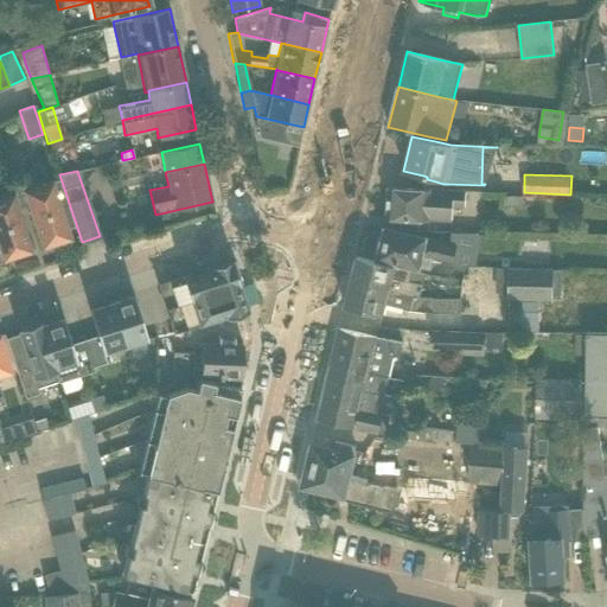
[(75,227),(59,179),(25,190),(42,244),(68,236),(65,229),(75,227)]
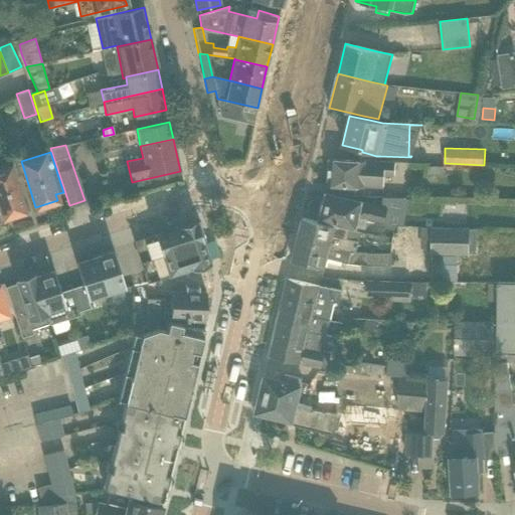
[(395,164),(350,160),(330,159),(328,185),(362,188),(362,185),(384,186),(384,173),(394,174),(395,164)]
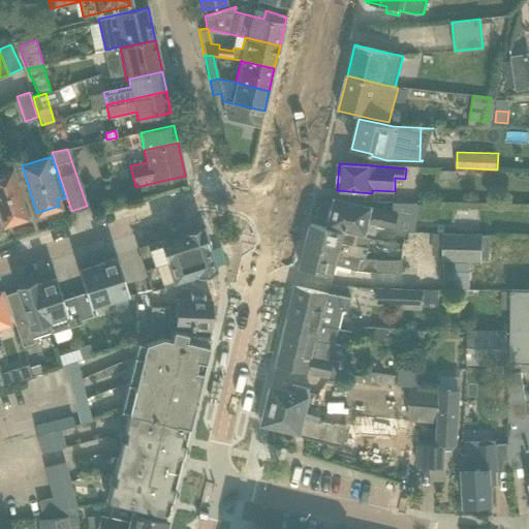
[(0,172),(0,218),(2,224),(25,217),(9,169),(0,172)]
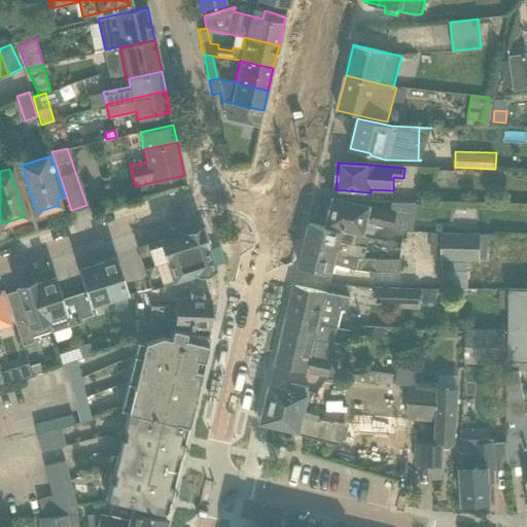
[(454,179),(454,171),(436,171),(436,179),(454,179)]
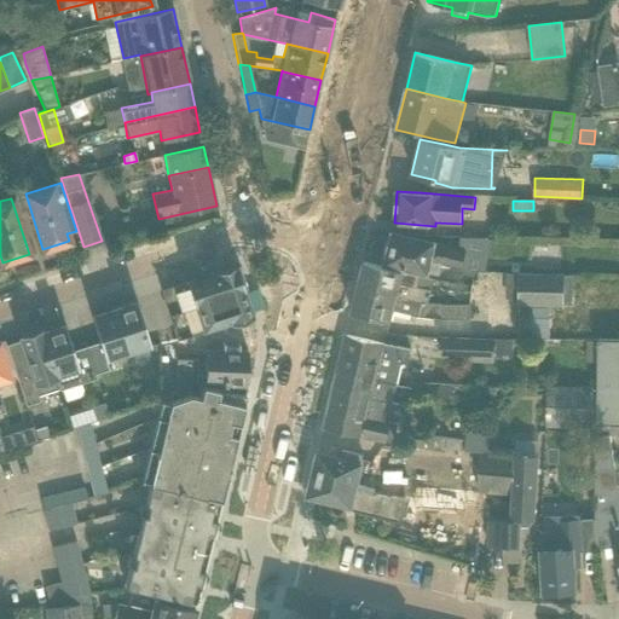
[(470,254),(464,253),(466,250),(393,233),(387,262),(440,276),(443,265),(453,267),(453,271),(466,273),(470,254)]
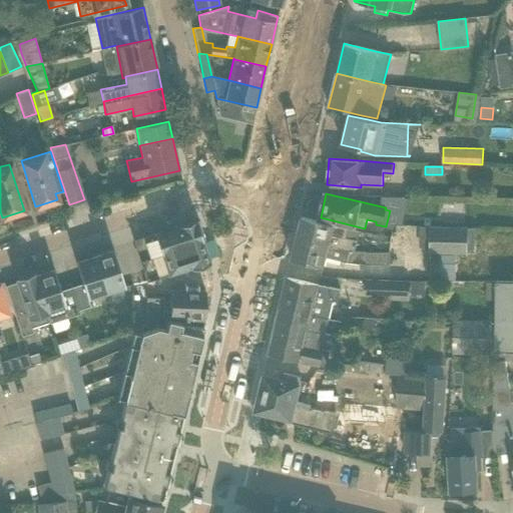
[(355,251),(359,230),(330,224),(301,217),(296,238),(334,247),(355,251)]
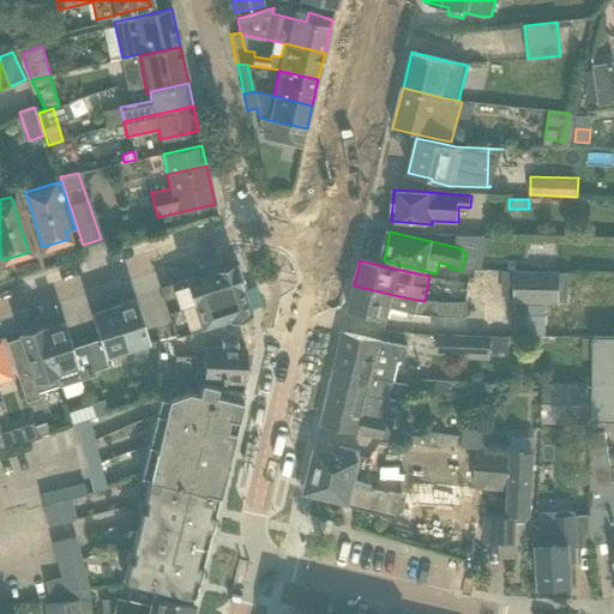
[(182,282),(198,329),(228,319),(229,321),(251,314),(235,269),(239,268),(238,264),(234,265),(234,263),(211,270),(212,271),(182,282)]
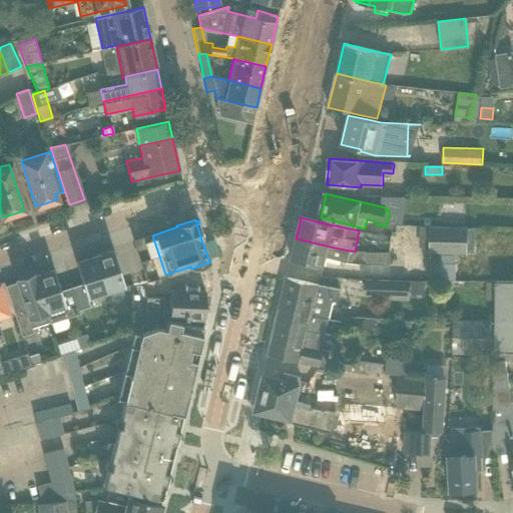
[(468,227),(430,226),(429,253),(467,254),(467,253),(468,228),(468,227)]
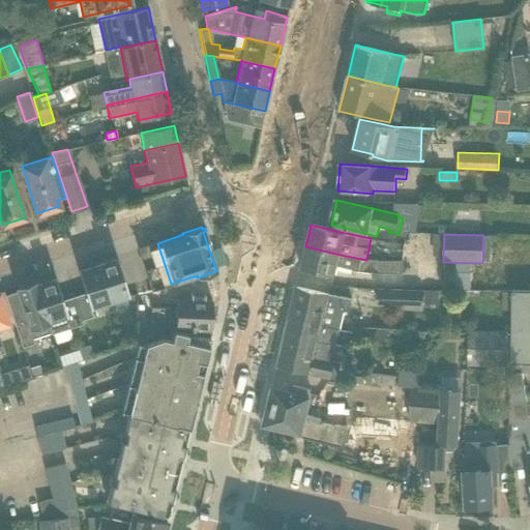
[(379,260),(366,260),(345,256),(305,246),(300,268),(333,276),(336,266),(357,270),(380,273),(403,273),(402,260),(379,260)]
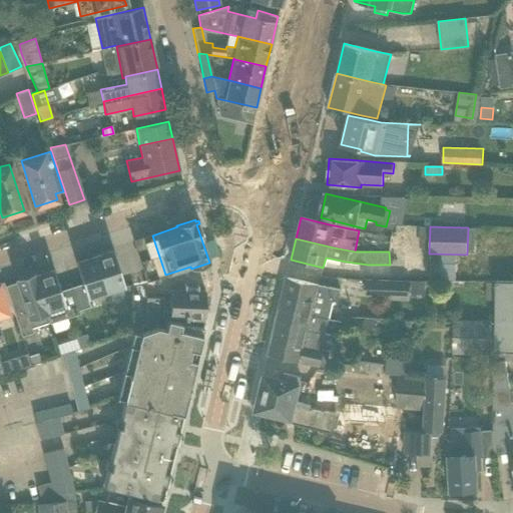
[(124,286),(112,248),(93,254),(105,293),(124,286)]
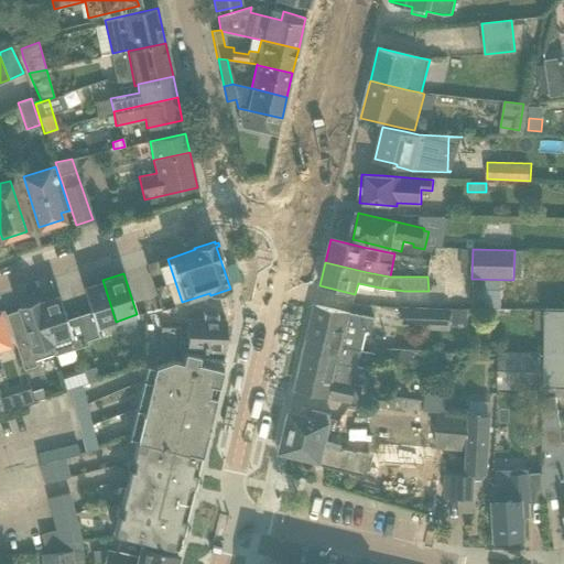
[(116,322),(102,280),(82,286),(90,312),(78,315),(86,340),(98,336),(96,328),(116,322)]
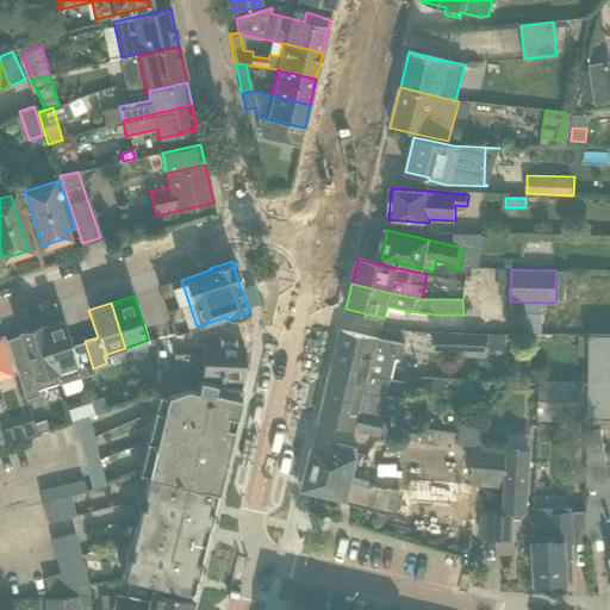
[(524,303),(524,332),(541,332),(542,303),(524,303)]
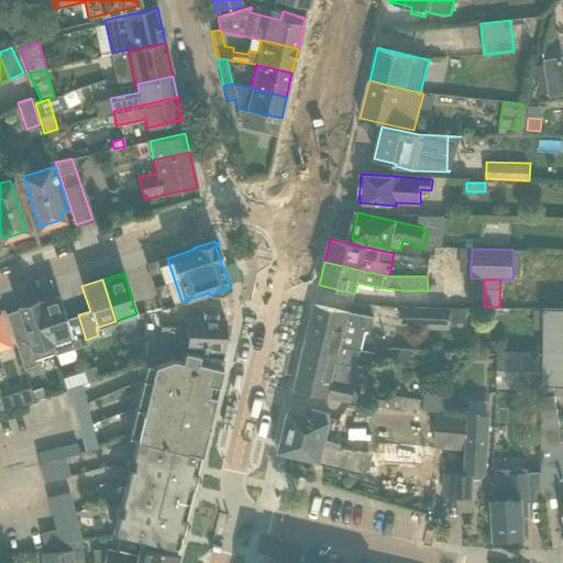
[(86,340),(78,315),(66,319),(57,294),(37,300),(37,298),(36,298),(54,355),(88,344),(86,340)]
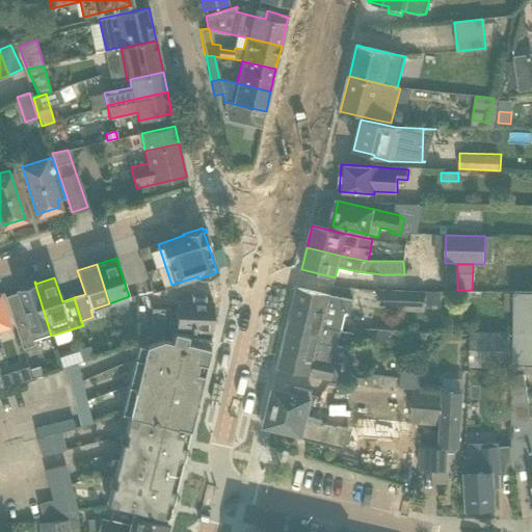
[(51,336),(34,282),(31,283),(31,285),(20,289),(19,287),(15,288),(23,314),(11,317),(20,341),(22,349),(33,346),(31,342),(51,336)]
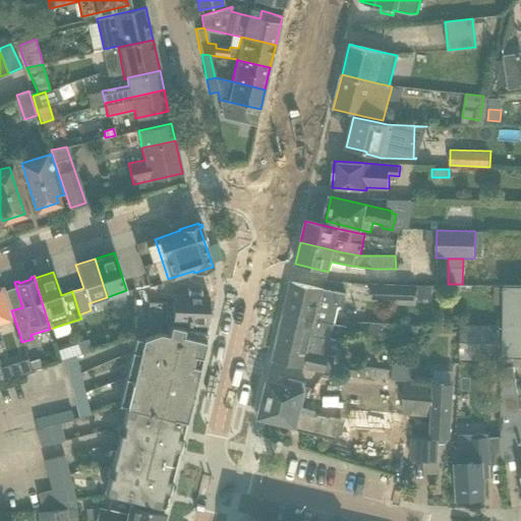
[(339,324),(346,294),(290,282),(283,312),(315,320),(317,321),(334,325),(334,323),(339,324)]
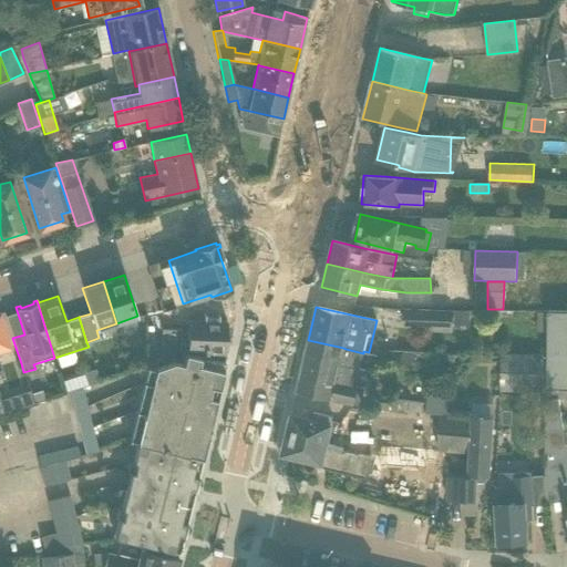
[(453,310),(405,309),(404,326),(425,326),(425,331),(453,332),(453,310)]
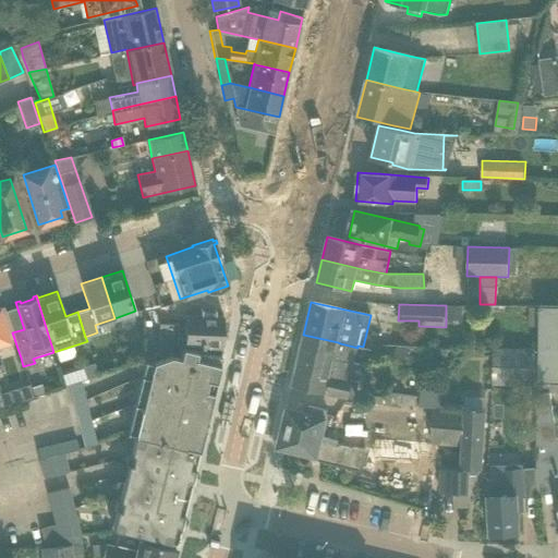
[(448,306),(448,317),(462,317),(462,306),(448,306)]
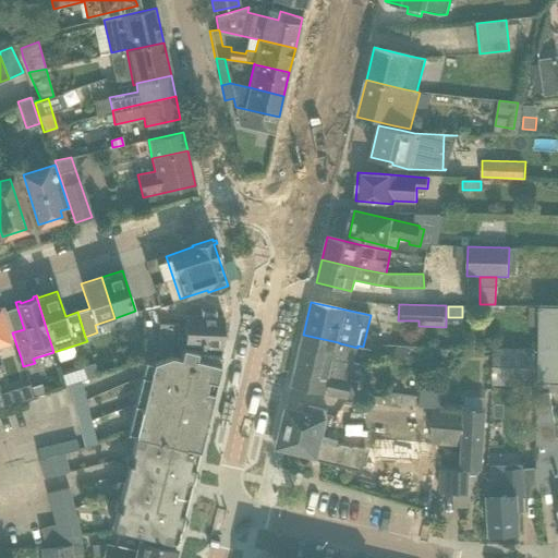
[(538,350),(537,383),(557,383),(557,306),(540,306),(538,350)]
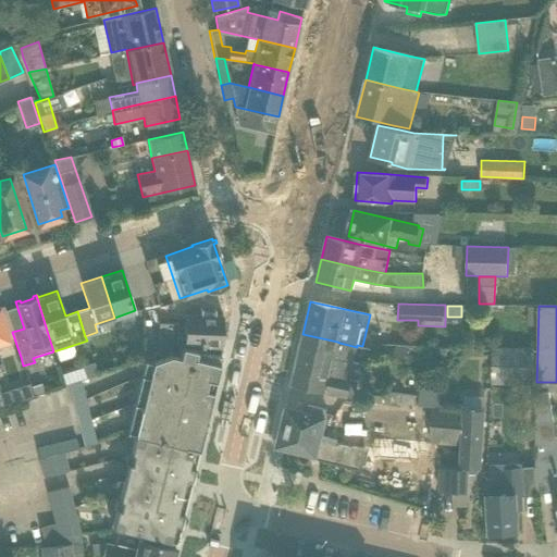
[(0,343),(9,341),(4,327),(0,312),(0,367),(3,367),(0,357),(0,343)]
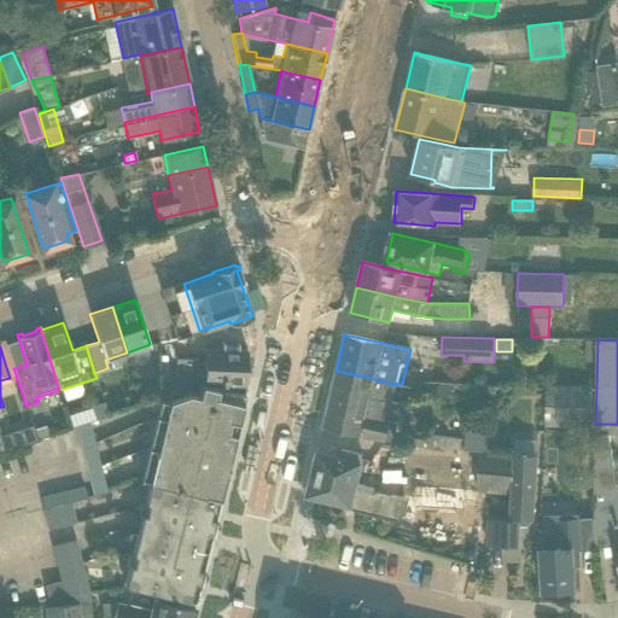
[(221,377),(221,383),(245,383),(246,349),(205,348),(204,359),(167,357),(167,359),(161,361),(159,373),(161,373),(161,385),(159,395),(182,386),(182,389),(197,382),(197,375),(221,377)]
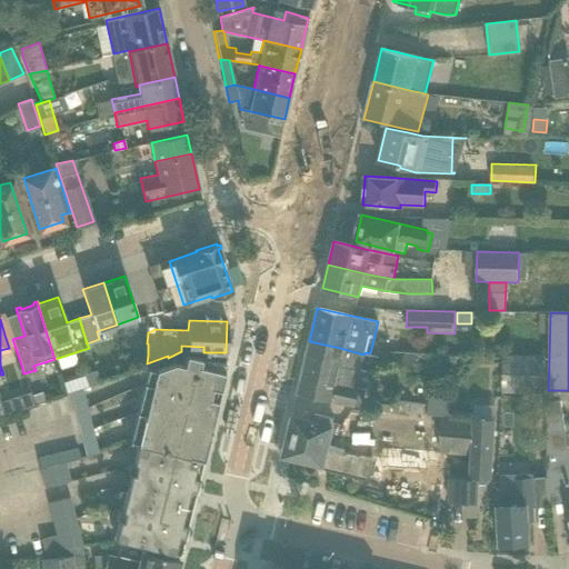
[(357,388),(365,355),(347,350),(345,349),(309,341),(297,393),(361,408),(366,390),(357,388)]
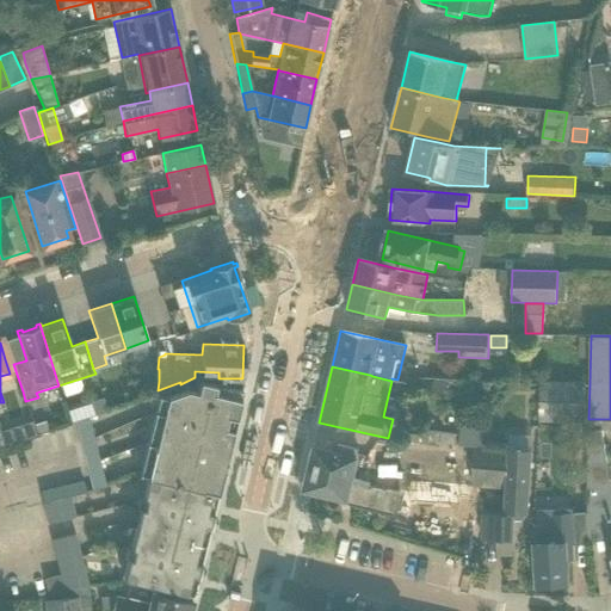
[(158,394),(158,390),(159,381),(139,388),(142,400),(158,394)]
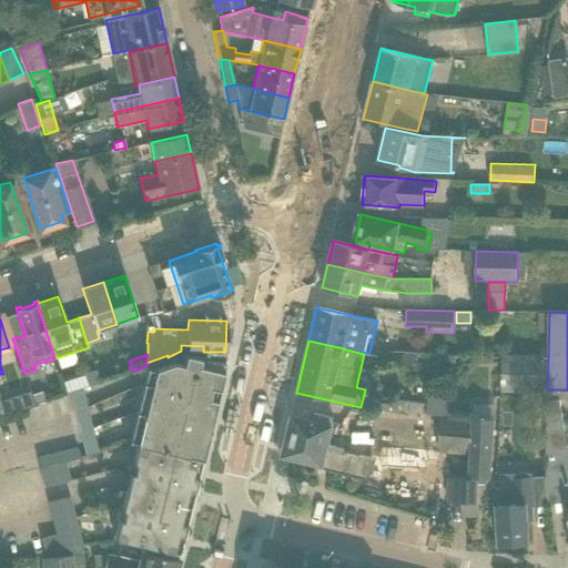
[(211,422),(216,399),(209,397),(211,386),(220,388),(225,364),(185,354),(183,365),(175,363),(153,371),(135,442),(202,458),(208,436),(205,432),(202,430),(204,424),(206,425),(211,422)]
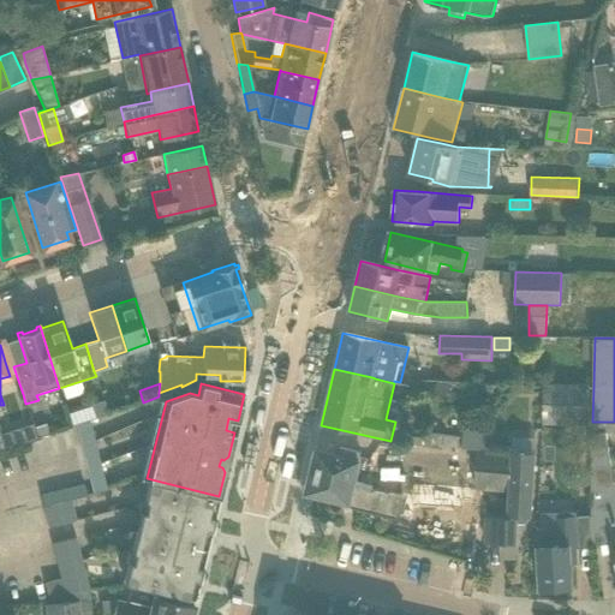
[(542,384),(542,424),(592,424),(592,422),(593,386),(542,384)]
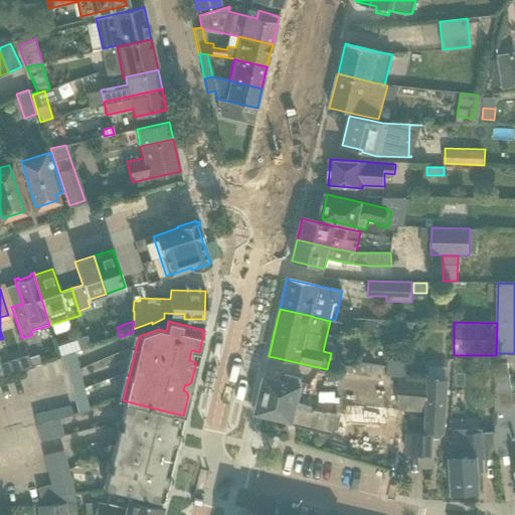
[(57,347),(60,356),(78,350),(75,341),(57,347)]
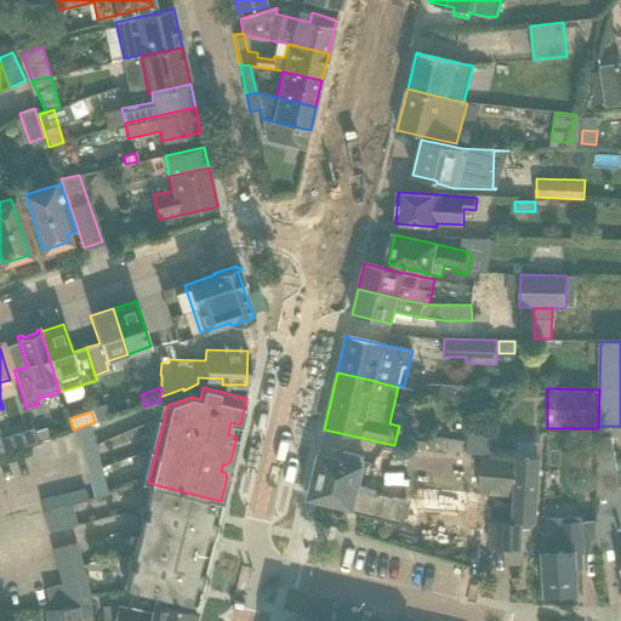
[(93,437),(90,425),(77,429),(80,440),(93,437)]
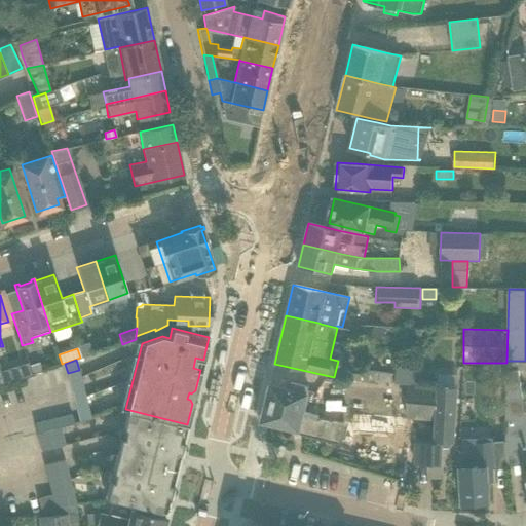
[(27,362),(10,368),(14,380),(31,374),(27,362)]
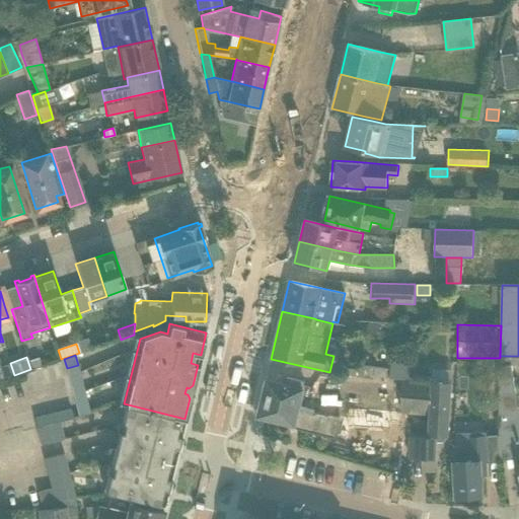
[(402,379),(413,380),(415,362),(390,360),(389,368),(388,377),(402,378),(402,379)]
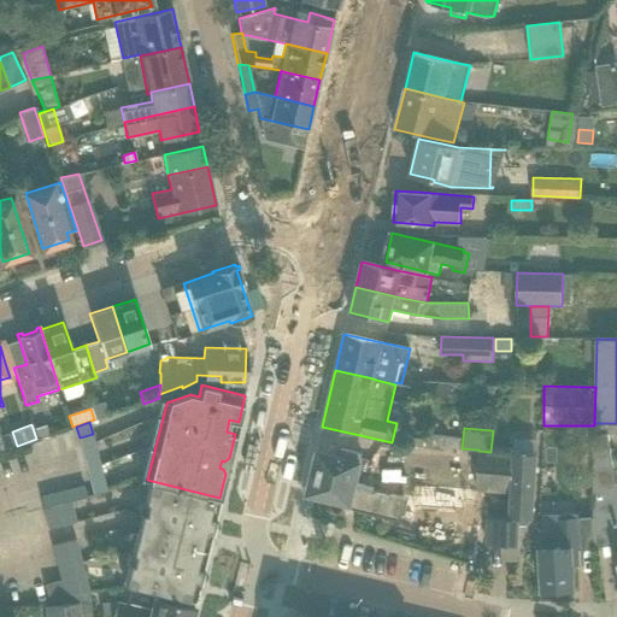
[(462,448),(463,438),(421,433),(419,439),(409,438),(407,444),(462,448)]
